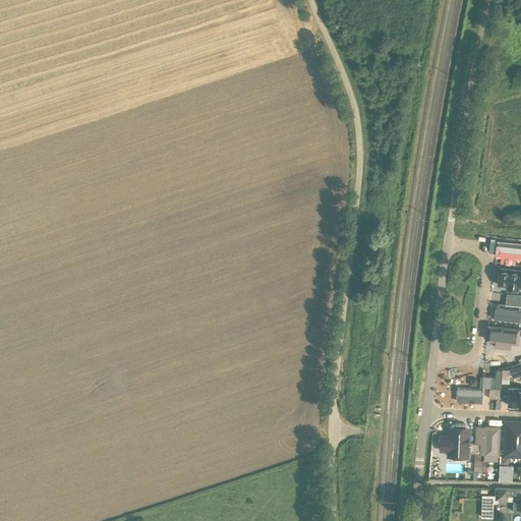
[(520,247),(493,244),(490,259),(499,259),(498,267),(513,268),(514,263),(520,264),(520,247)]
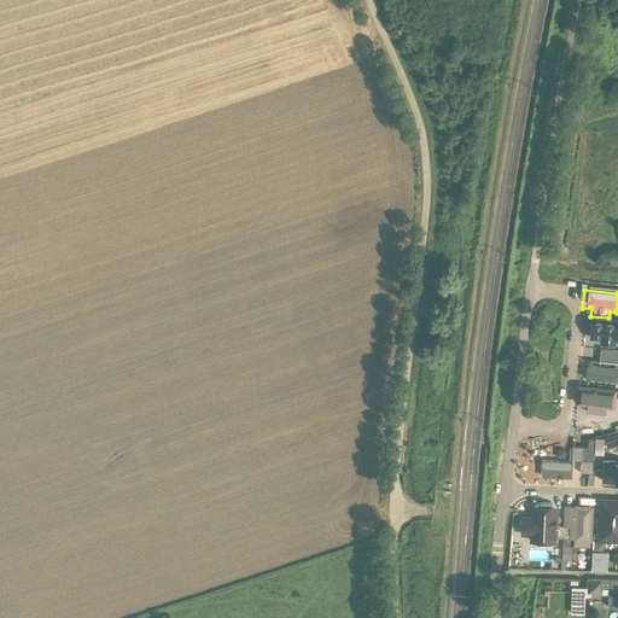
[(617,340),(617,321),(586,319),(584,337),(617,340)]
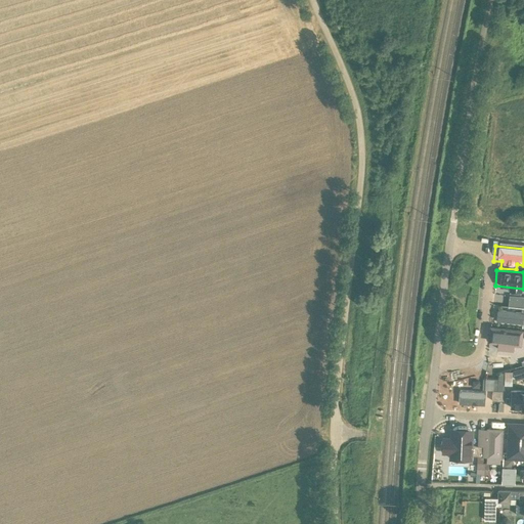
[(508,306),(523,307),(523,297),(510,295),(508,306)]
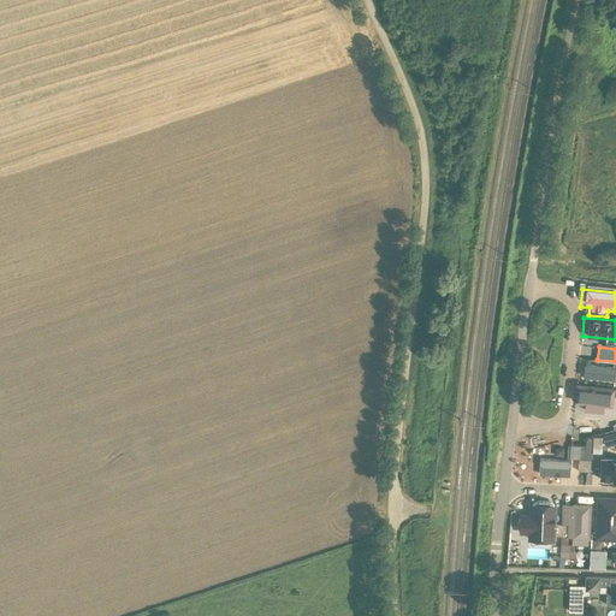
[(614,385),(615,385),(615,373),(615,372),(615,368),(586,365),(585,378),(615,381),(614,385)]
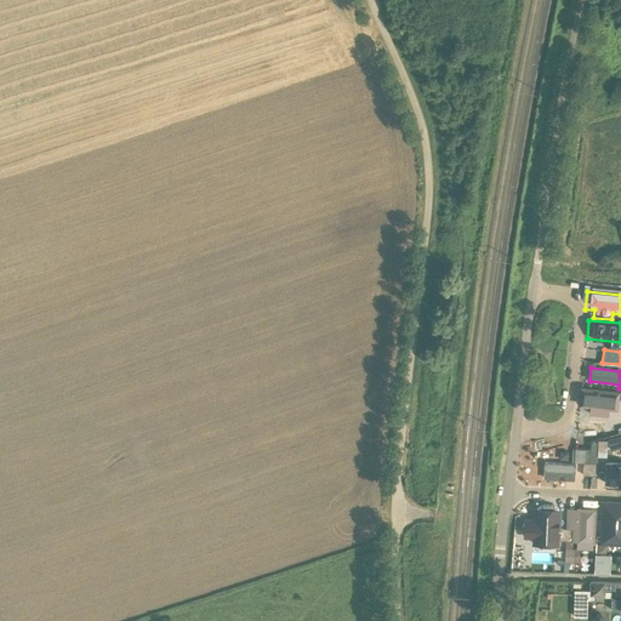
[(579,392),(577,406),(590,408),(588,416),(605,419),(607,411),(615,412),(617,396),(579,392)]
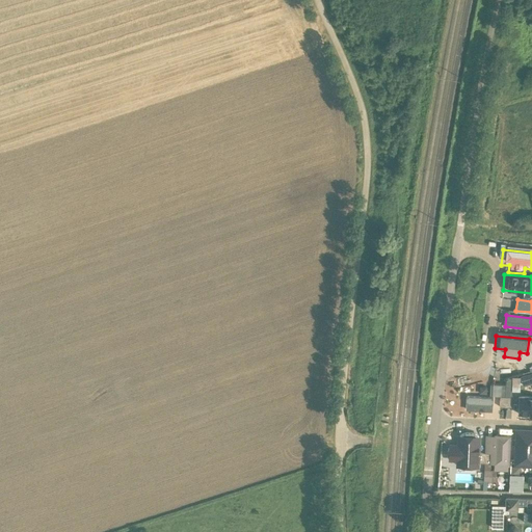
[(531,383),(531,373),(521,376),(521,377),(524,387),(531,383)]
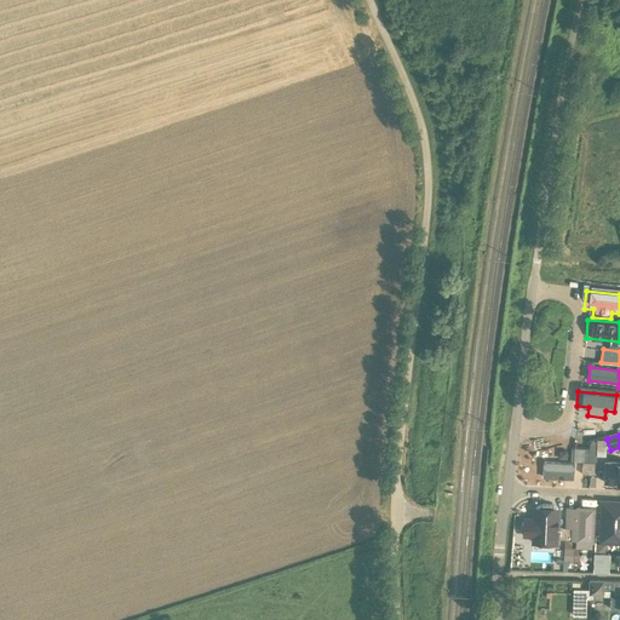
[(570,451),(569,461),(596,461),(596,458),(606,459),(607,443),(595,443),(595,452),(570,451)]
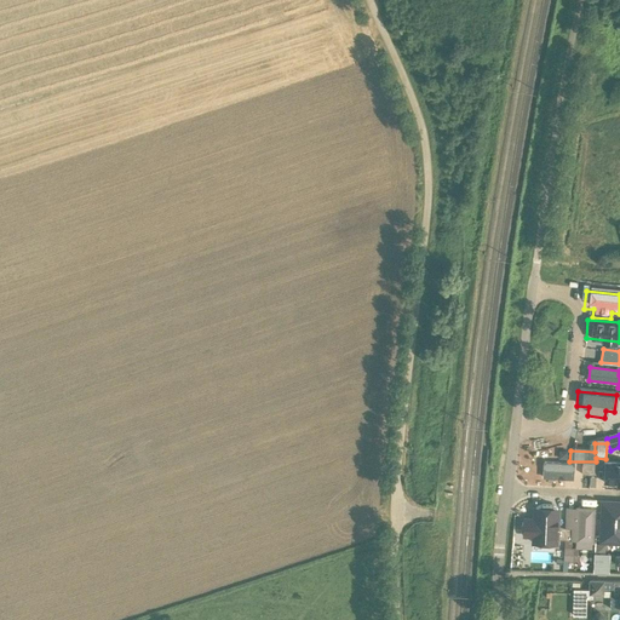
[(619,475),(619,461),(607,460),(606,465),(609,466),(609,475),(619,475)]
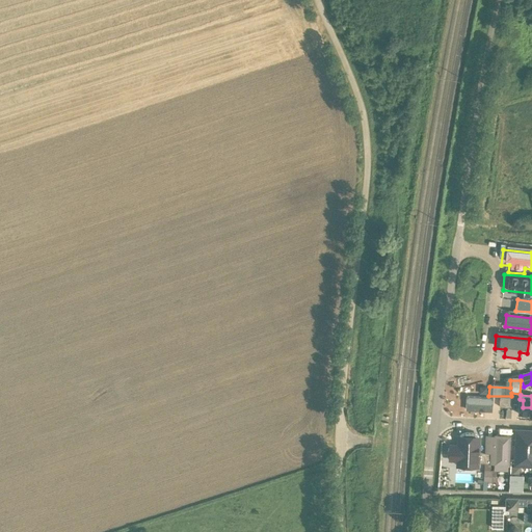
[(462,413),(489,415),(490,400),(463,399),(462,413)]
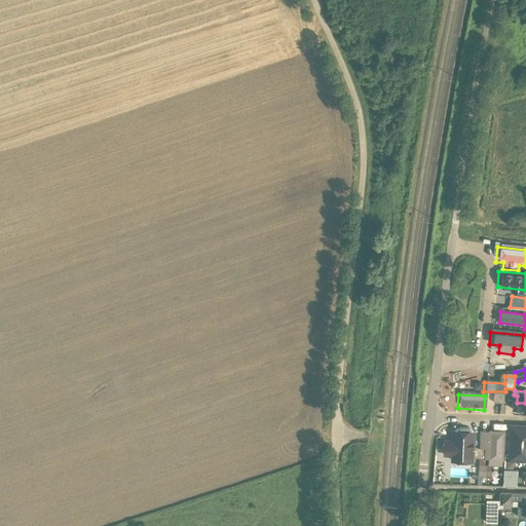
[(525,419),(508,419),(505,463),(525,463),(525,419)]
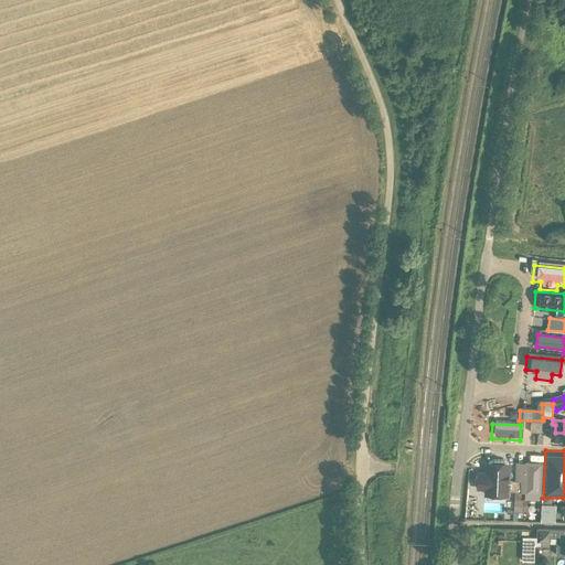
[(543,460),(516,459),(516,481),(521,481),(521,492),(524,492),(524,496),(541,497),(543,460)]
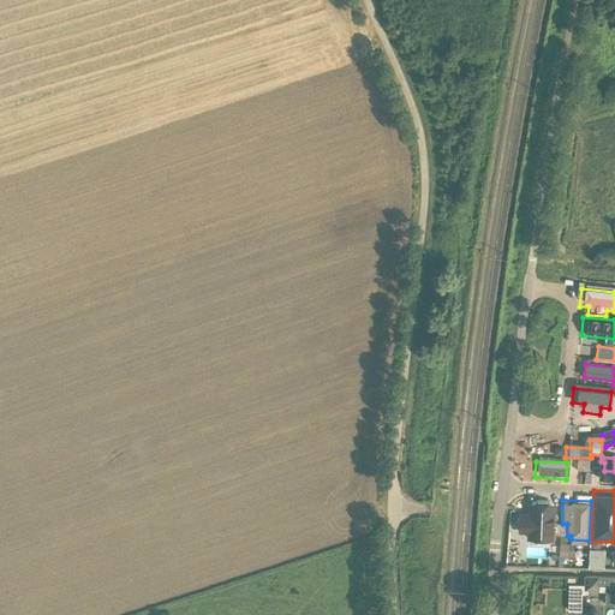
[(531,544),(550,544),(551,509),(530,508),(530,519),(515,518),(514,538),(531,539),(531,544)]
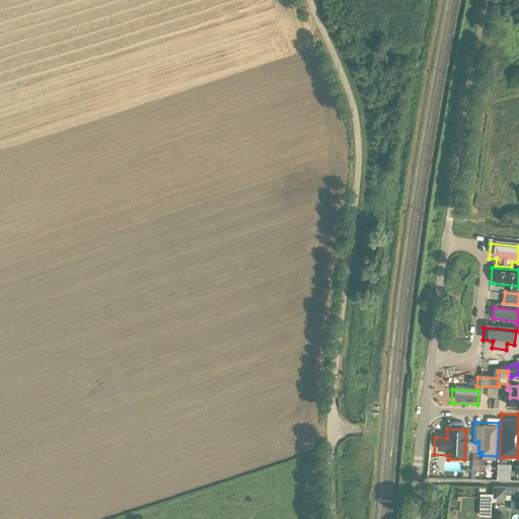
[(494,486),(494,494),(480,494),(479,508),(491,508),(492,501),(497,501),(497,498),(506,498),(506,493),(514,493),(514,499),(511,499),(511,510),(518,509),(518,486),(514,487),(506,487),(494,486)]
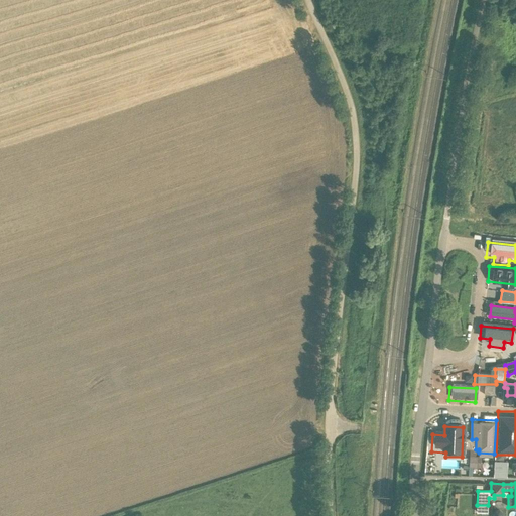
All buildings are outlined.
